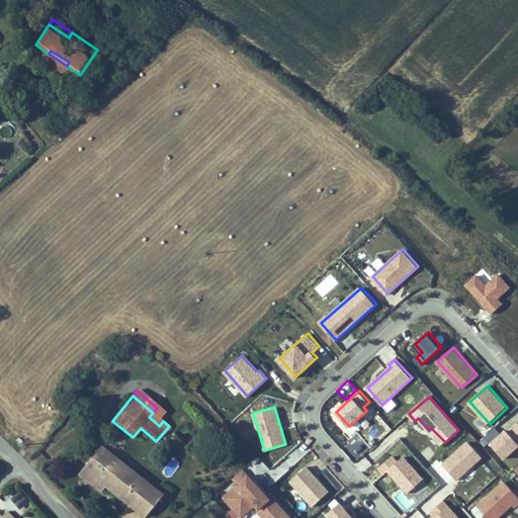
[(153,413),(149,417),(155,422),(163,413),(157,408),(153,413)]
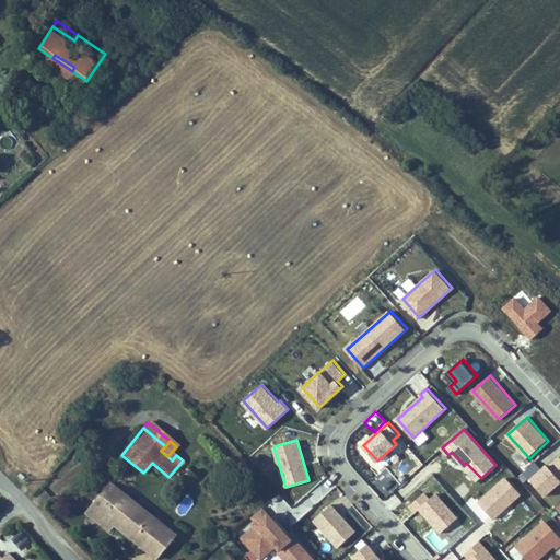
[(520,465),(525,461),(516,451),(511,455),(520,465)]
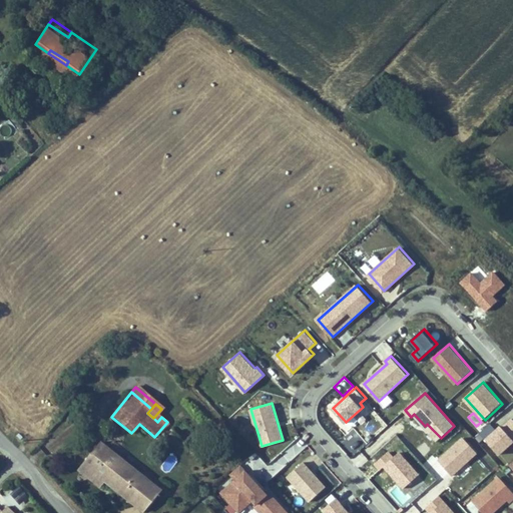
[(512,419),(504,428),(500,432),(492,423),(481,433),(501,454),(512,443),(512,419)]
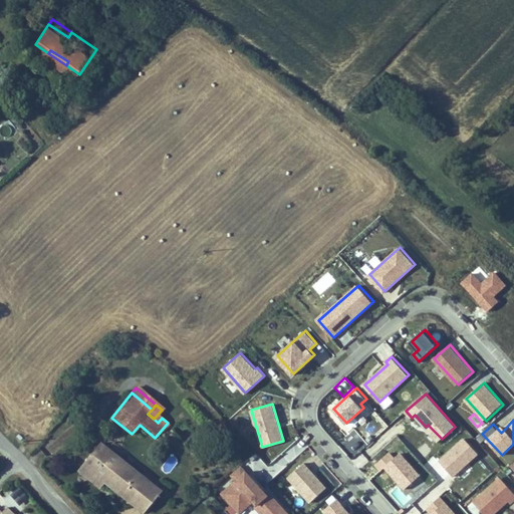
[(442,439),(428,425),(426,427),(439,442),(442,439)]
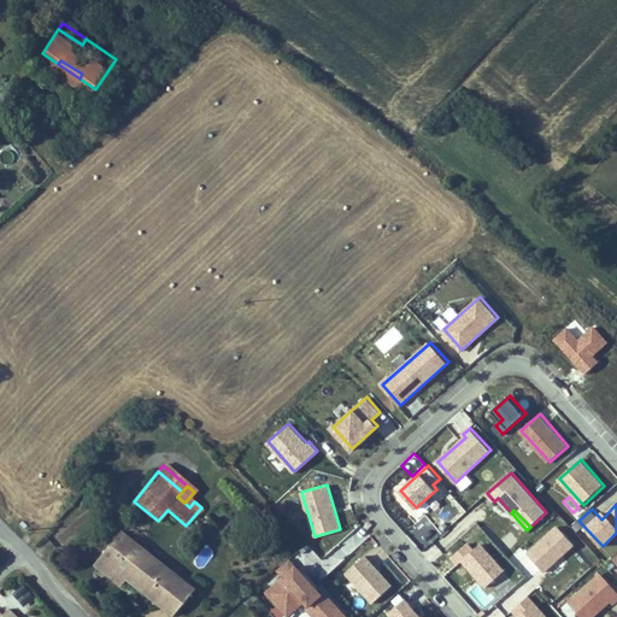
[(546,573),(576,546),(560,528),(529,554),(546,573)]
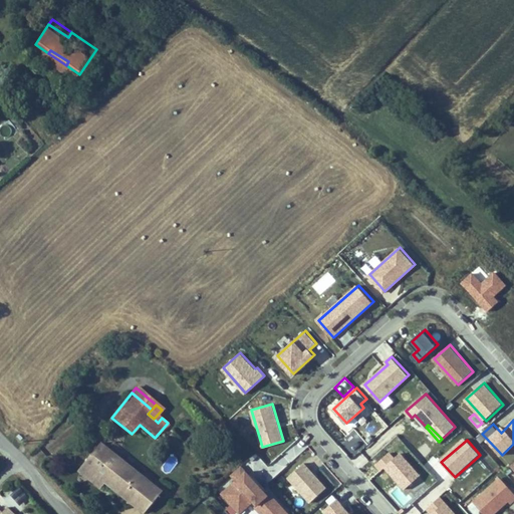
[(102,441),(78,471),(96,484),(101,488),(107,480),(147,511),(163,489),(102,441)]
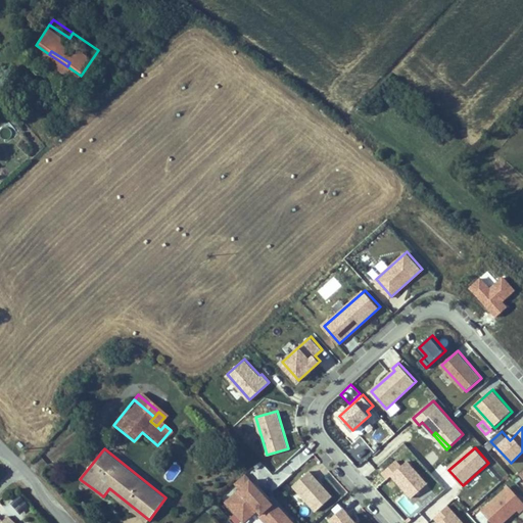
[(367,460),(358,468),(366,477),(375,469),(367,460)]
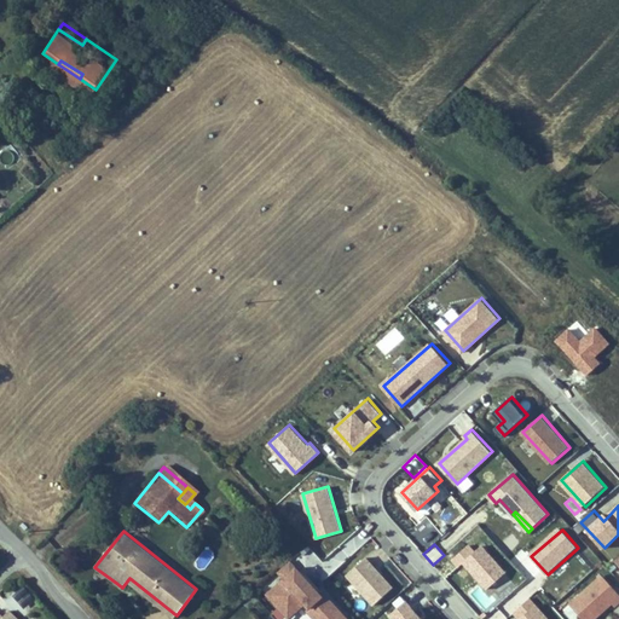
[(508,572),(484,545),(475,553),(469,545),(455,560),(461,567),(466,562),(489,590),(508,572)]
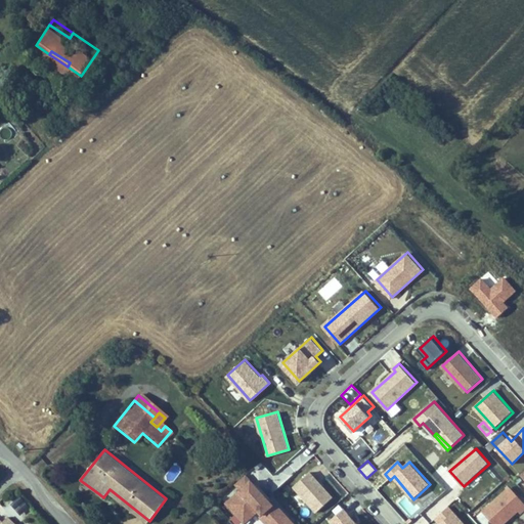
[(272,490),(296,474),(290,465),(266,482),(272,490)]
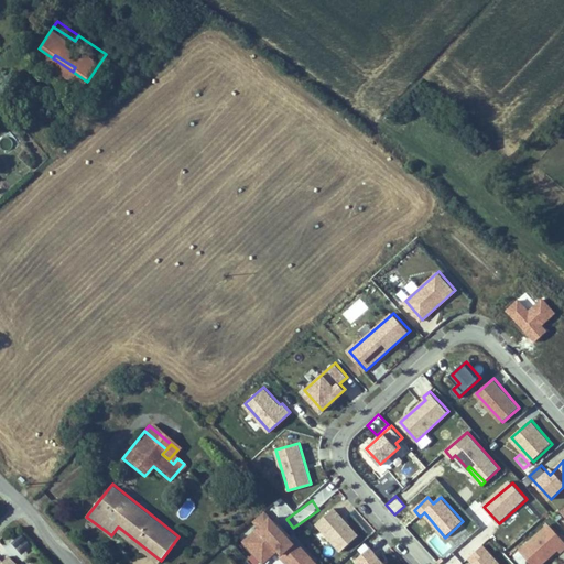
[(359,534),(335,507),(316,523),(342,551),(359,534)]
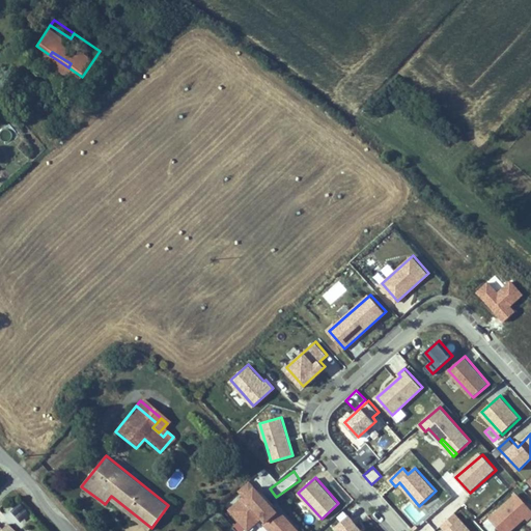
[(242,495),(253,484),(248,479),(236,488),(242,495)]
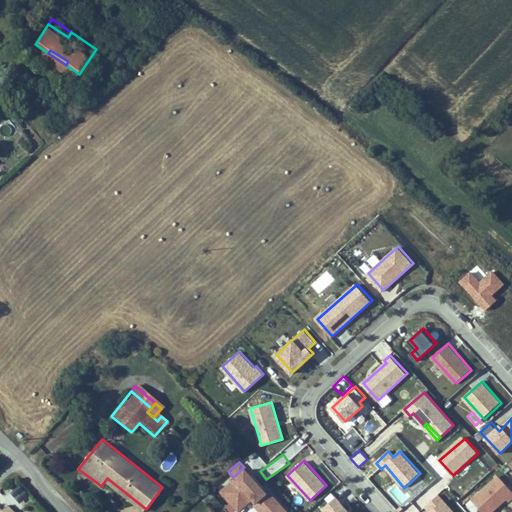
[(282,511),(285,510),(264,486),(262,488),(244,467),(219,489),(229,500),(225,504),(228,507),(232,504),(235,507),(249,496),(262,511),(282,511)]
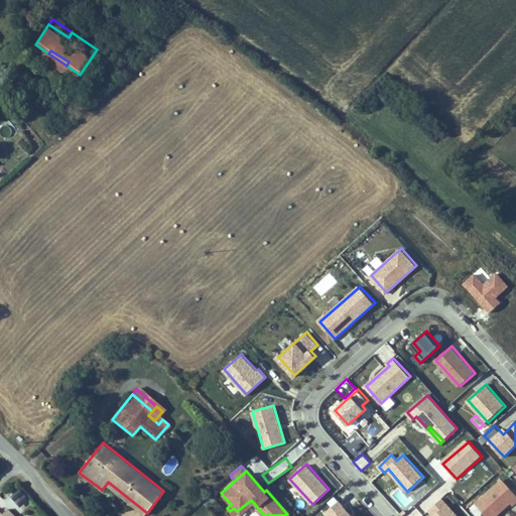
[(485,515),(495,515),(510,503),(512,506),(515,502),(515,495),(502,480),(475,504),(485,515)]
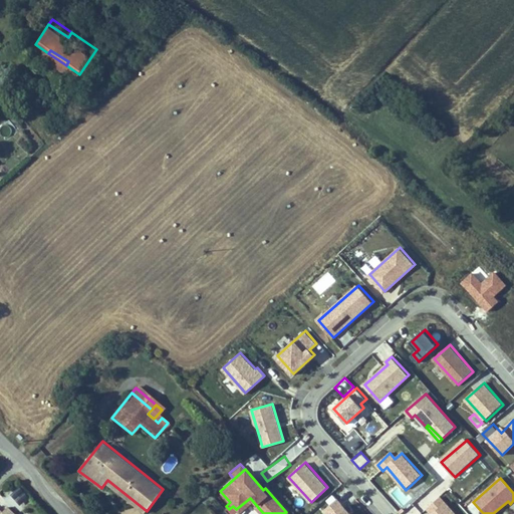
[(13,497),(17,504),(26,497),(21,491),(13,497)]
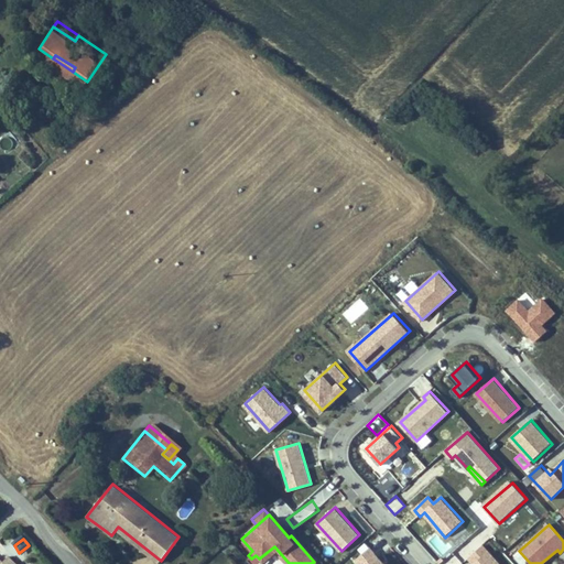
[(499,563),(483,545),(469,559),(474,563),(499,563)]
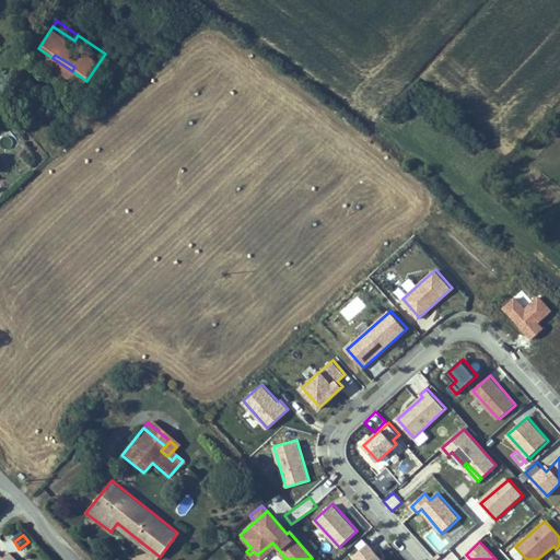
[(382,559),(368,544),(353,556),(358,559),(382,559)]
